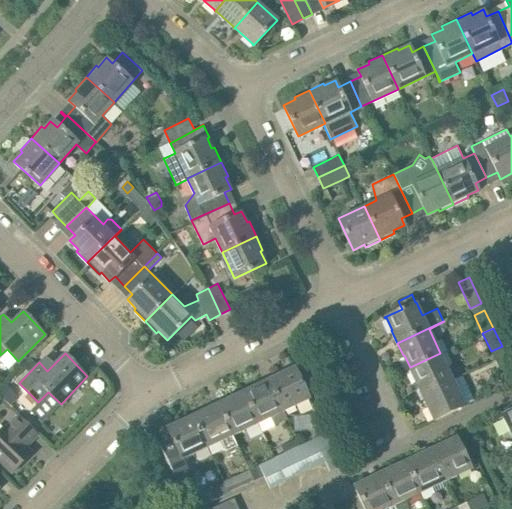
[(421,394),(452,379),(440,353),(410,367),(416,380),(415,381),(421,394)]
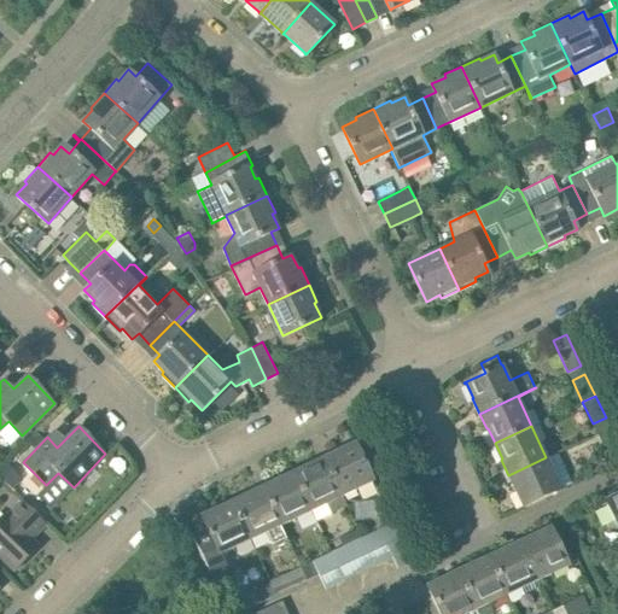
[(343,495),(373,480),(355,442),(354,442),(355,444),(339,450),(339,449),(322,457),(345,503),(347,503),(343,495)]
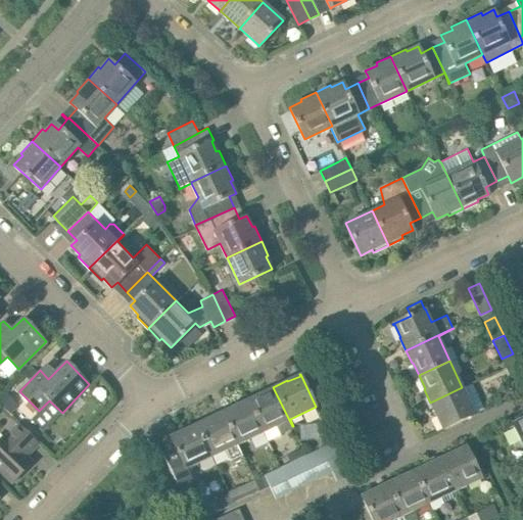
[(280,432),(292,426),(273,387),(262,392),(262,394),(248,400),(264,431),(276,425),(280,432)]
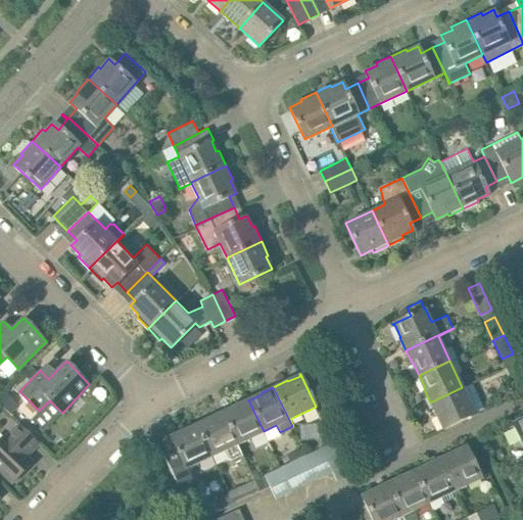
[(443,428),(475,413),(462,387),(430,403),(436,415),(437,414),(443,428)]
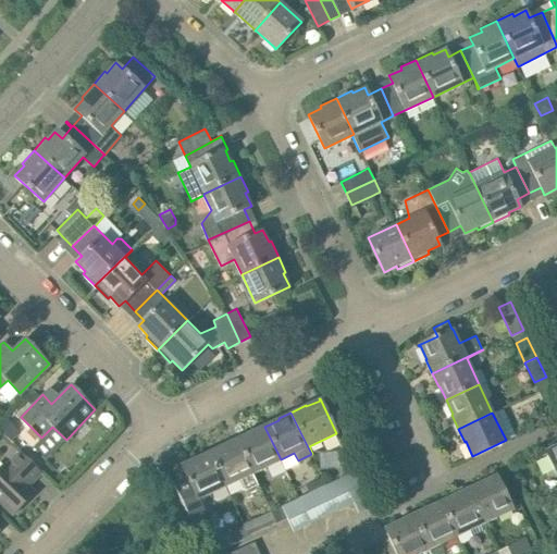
[(0,422),(0,428),(12,439),(21,430),(7,416),(0,422)]
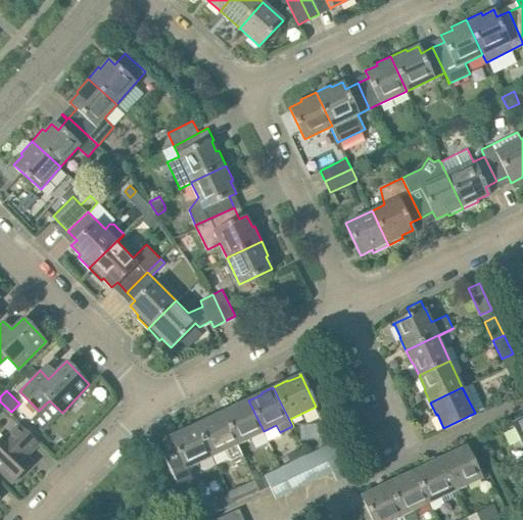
[(238,443),(264,431),(248,400),(236,407),(235,406),(222,412),(238,443)]
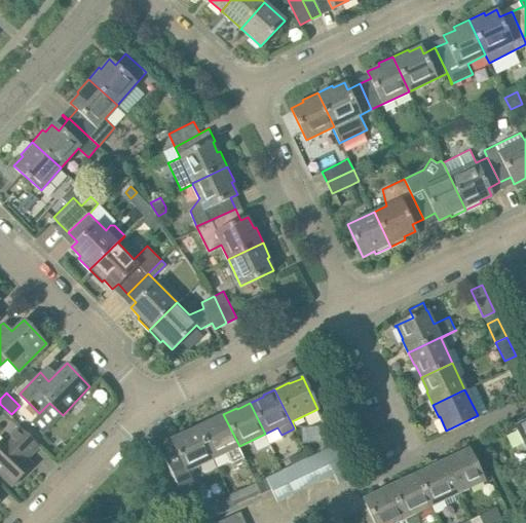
[(246,459),(239,446),(223,414),(211,420),(212,421),(198,427),(214,458),(226,453),(232,465),(246,459)]
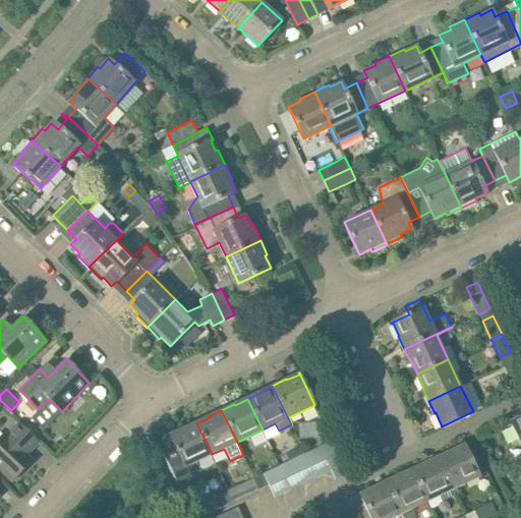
[(520,443),(520,417),(512,422),(512,420),(511,421),(520,443)]
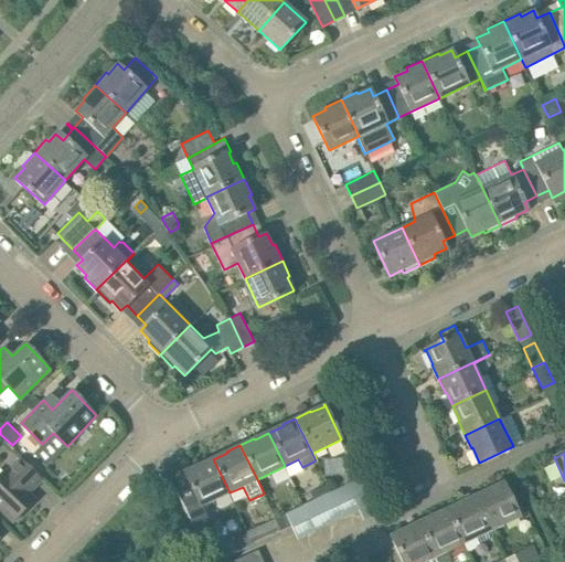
[(41,478),(25,463),(19,456),(7,468),(6,467),(0,472),(0,507),(13,520),(34,498),(28,491),(41,478)]
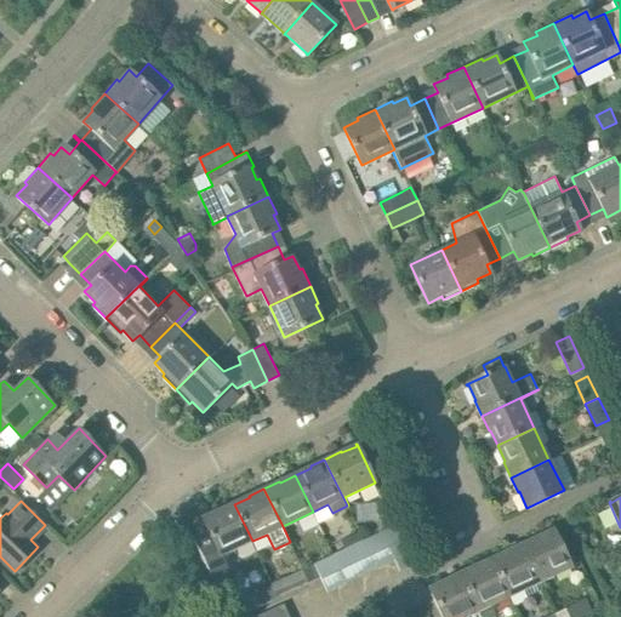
[(222,555),(252,541),(234,504),(218,512),(218,510),(203,518),(210,533),(194,541),(214,580),(229,571),(222,555)]
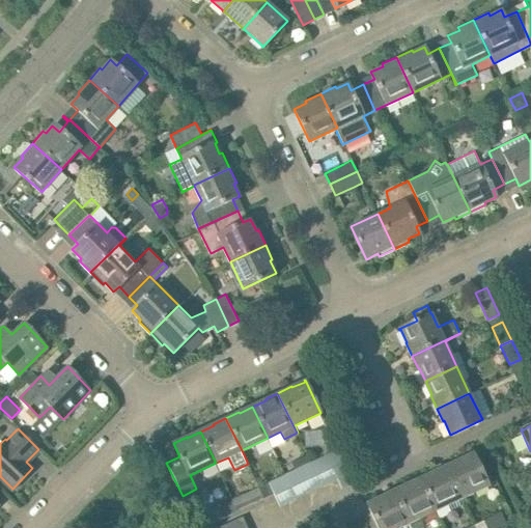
[(341,487),(353,481),(337,449),(318,457),(310,462),(314,471),(322,484),(337,477),(341,487)]
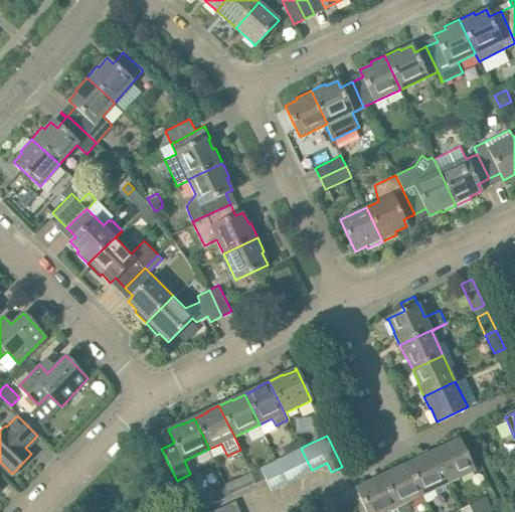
[(471,451),(466,454),(459,439),(458,439),(458,440),(446,446),(446,445),(433,451),(448,483),(474,471),(473,470),(478,467),(471,451)]
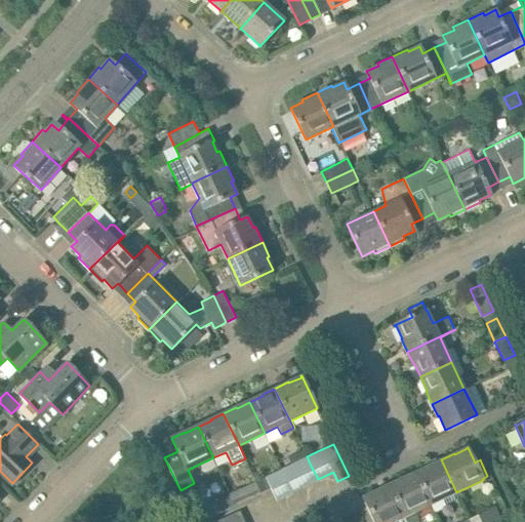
[(307,456),(281,469),(285,478),(292,491),(318,479),(311,466),(307,456)]
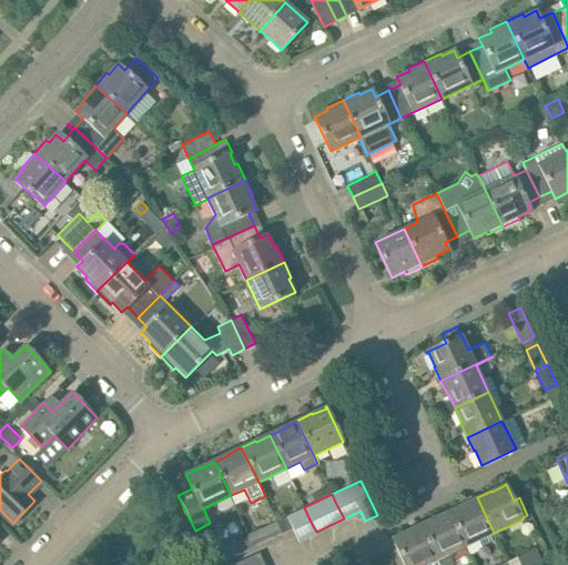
[(465,546),(494,533),(477,497),(463,504),(464,505),(449,512),(465,546)]
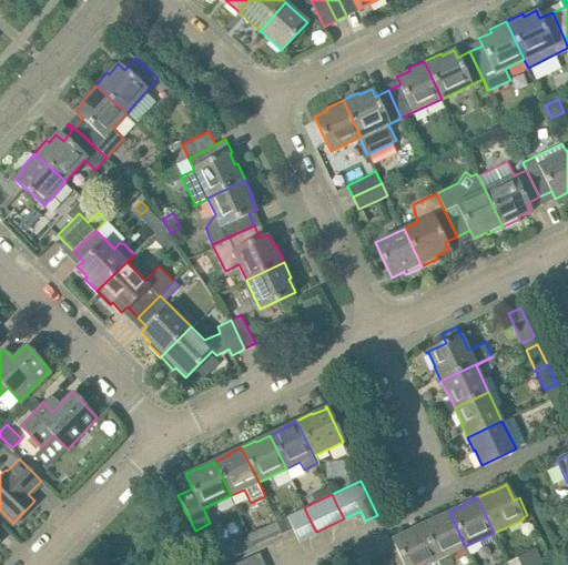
[(304,507),(287,515),(293,526),(300,540),(316,532),(308,517),(304,507)]
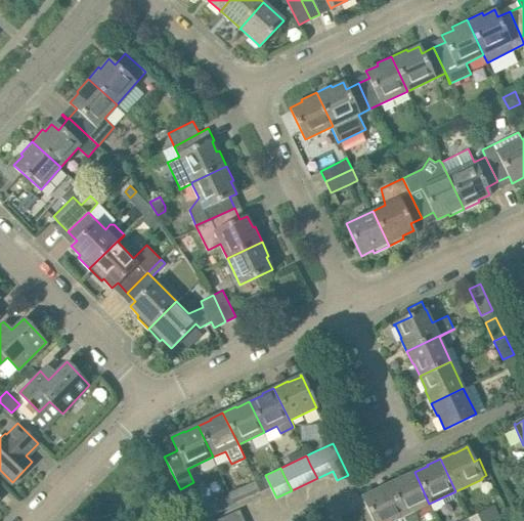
[(415,511),(429,504),(415,472),(402,478),(401,477),(388,483),(403,516),(405,520),(408,520),(418,517),(415,511)]
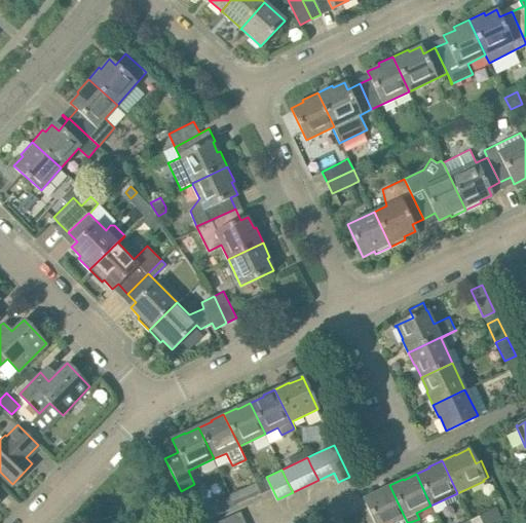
[(256,481),(243,487),(249,497),(261,491),(256,481)]
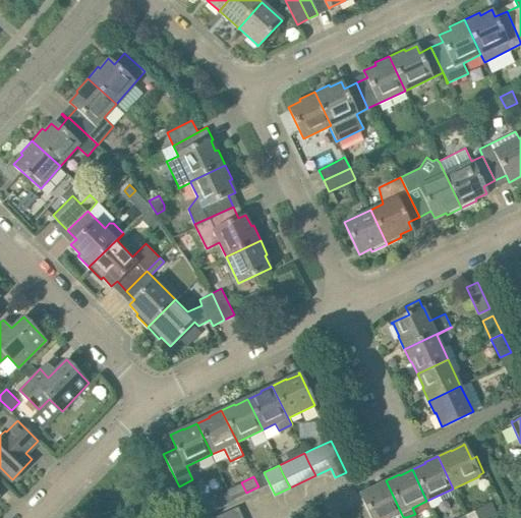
[(371,517),(390,517),(401,513),(386,480),(373,486),(373,487),(361,494),(361,493),(360,493),(371,517)]
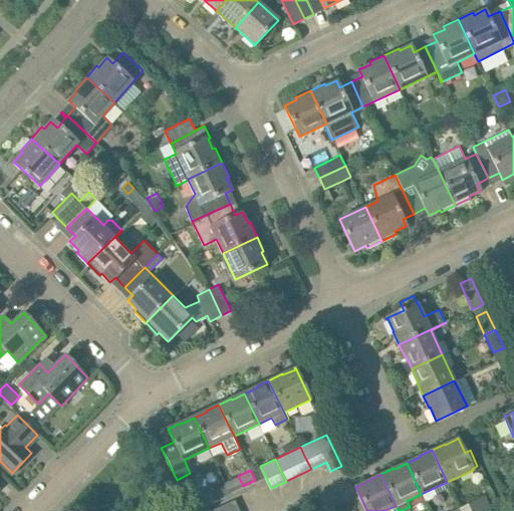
[(238,476),(225,482),(230,493),(243,486),(238,476)]
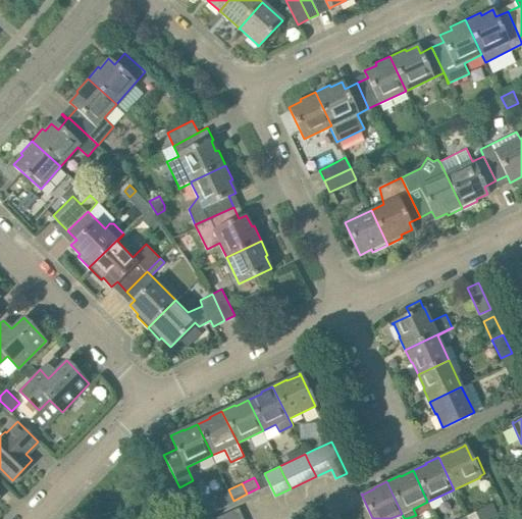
[(207,513),(233,501),(228,489),(202,503),(207,513)]
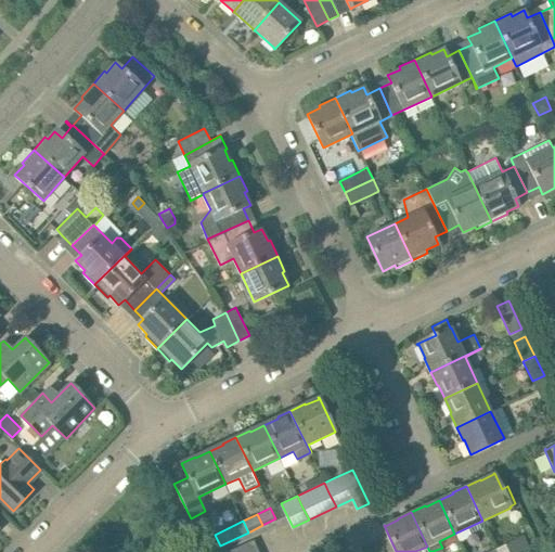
[(524,535),(505,542),(510,551),(517,551),(529,547),(524,535)]
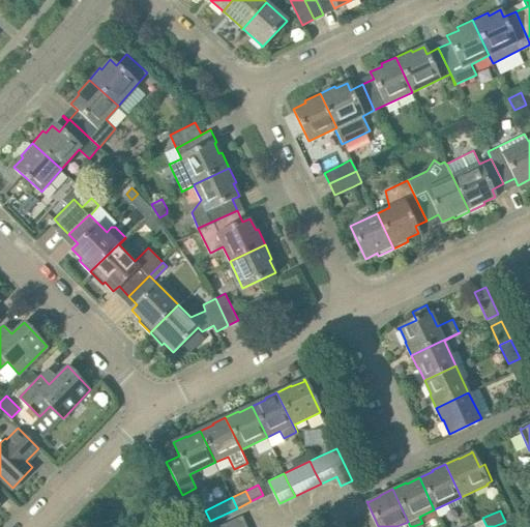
[(219,526),(246,526),(247,526),(242,515),(219,525),(219,526)]
